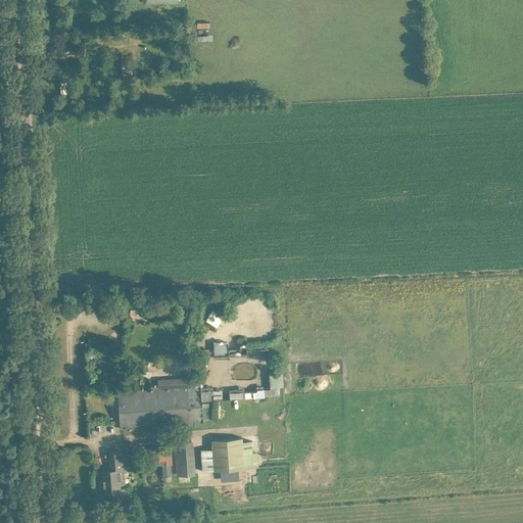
[(197,21),(197,41),(210,40),(210,21),(197,21)]
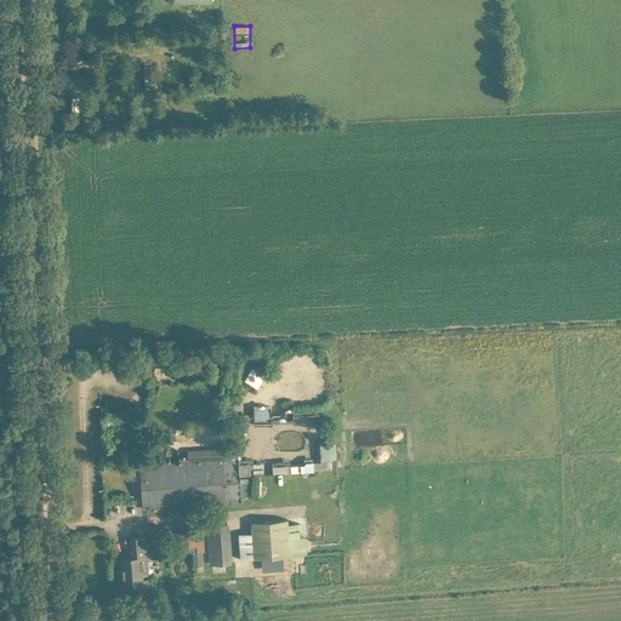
[(143,72),(144,80),(157,79),(155,70),(143,72)]
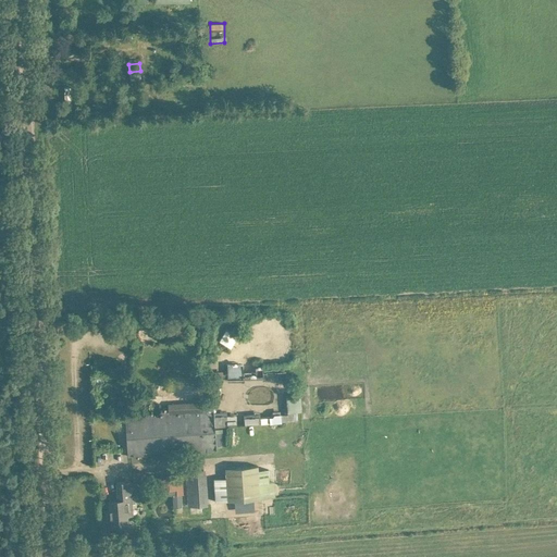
[(221,342),(235,347),(240,334),(226,327),(221,342)]
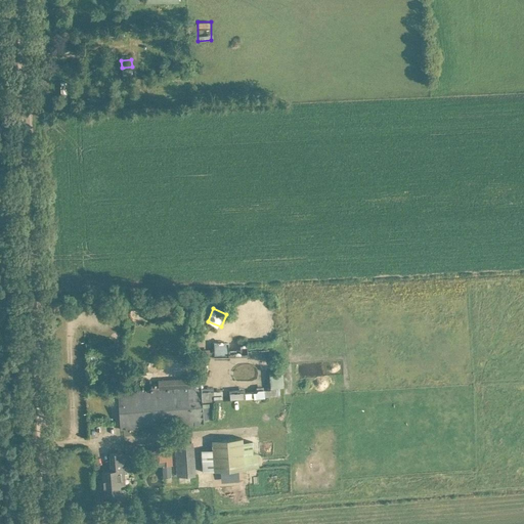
[(231,342),(215,342),(215,353),(231,353),(231,342)]
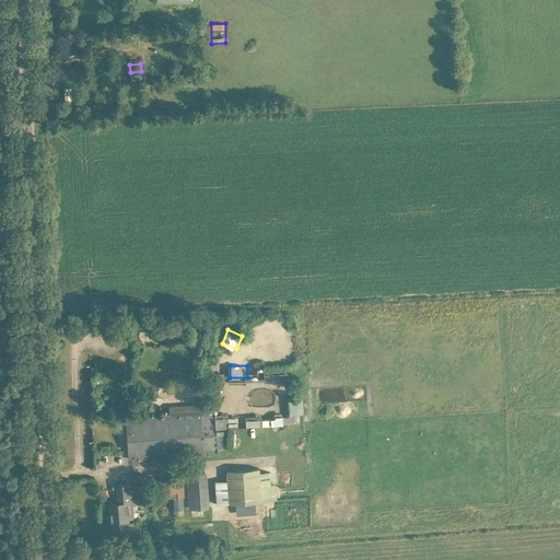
[(191,404),(188,385),(173,388),(176,406),(191,404)]
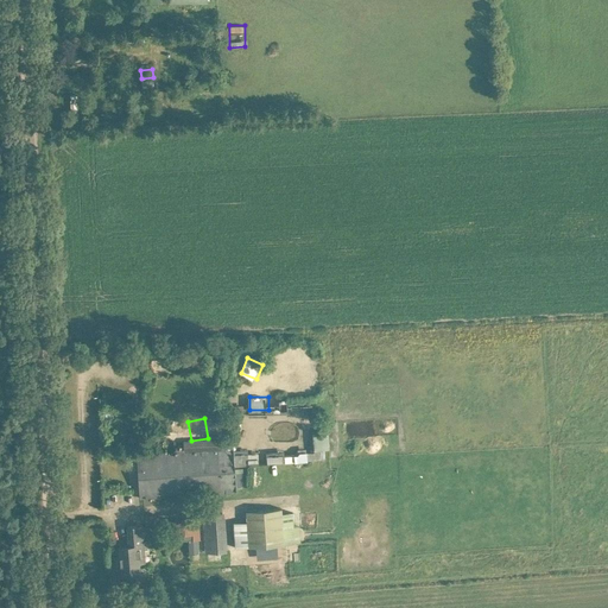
[(312,450),(328,449),(327,430),(312,430),(312,450)]
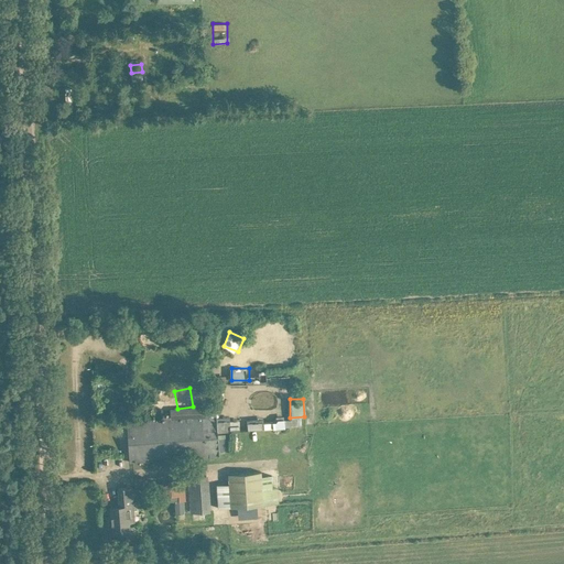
[(217,432),(216,421),(216,416),(127,422),(130,462),(219,456),(217,434),(217,432)]
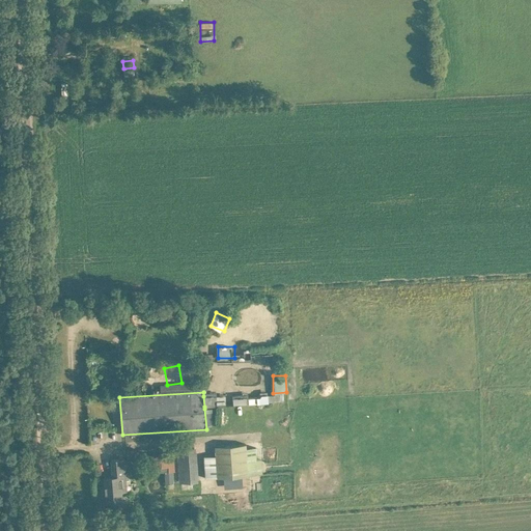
[(233,403),(267,401),(266,394),(233,397),(233,403)]
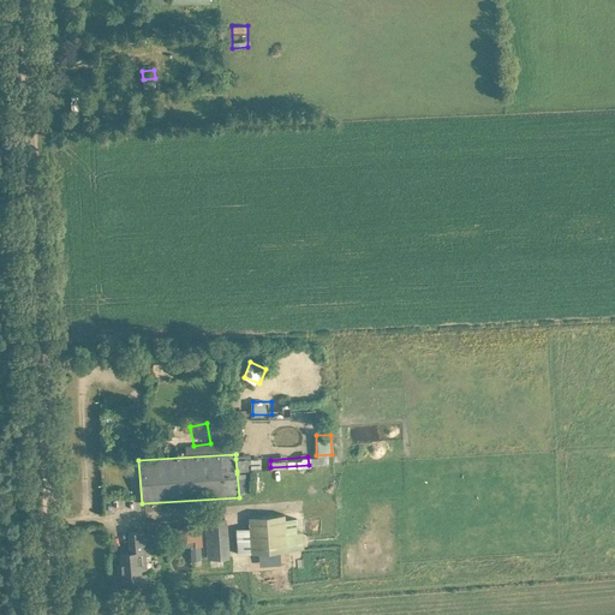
[(250,458),(236,459),(237,471),(251,470),(250,458)]
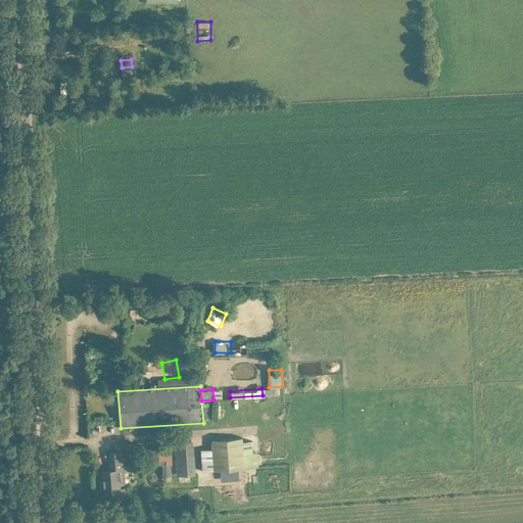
[(214,470),(220,470),(238,468),(245,467),(243,441),(242,436),(211,439),(212,447),(214,470)]
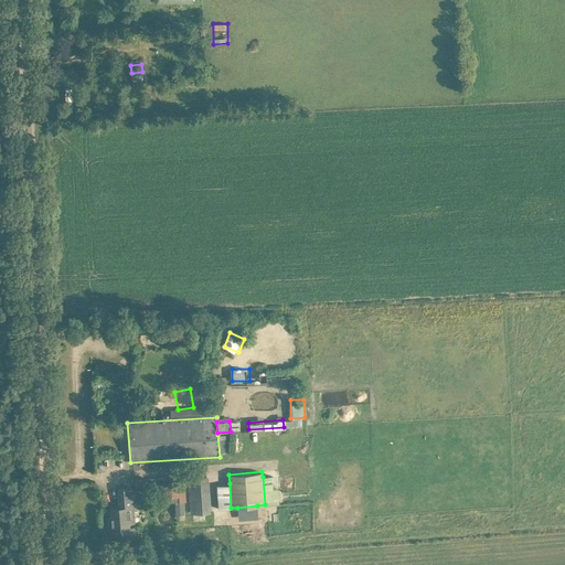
[(211,512),(209,475),(188,477),(191,513),(211,512)]
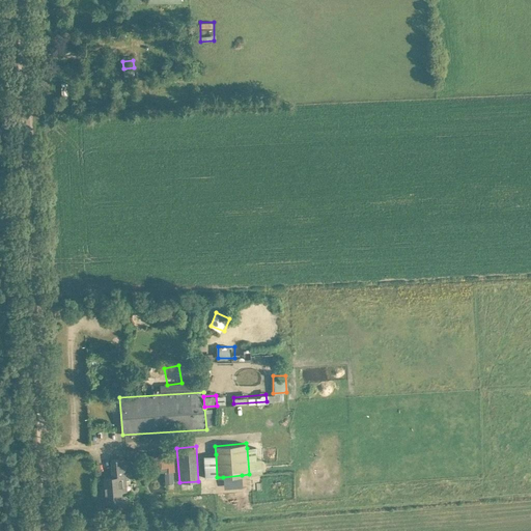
[(247,448),(249,474),(262,473),(261,459),(256,459),(255,447),(247,448)]
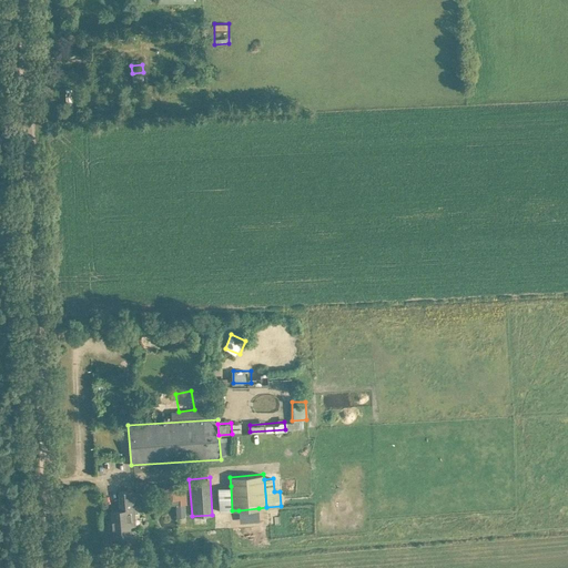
[(220,511),(232,510),(231,486),(217,487),(220,511)]
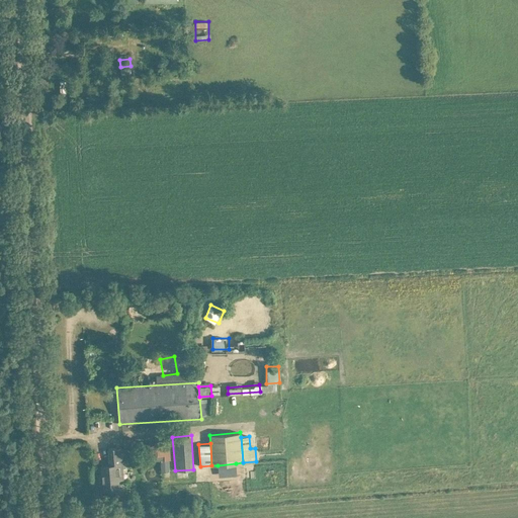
[(171,470),(169,470),(168,444),(160,444),(160,449),(154,449),(154,445),(146,445),(146,450),(146,460),(160,459),(161,471),(163,471),(163,479),(171,478),(171,470)]
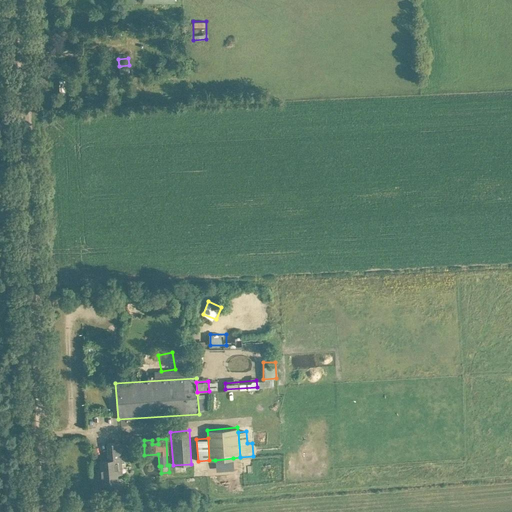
[(109,459),(101,459),(101,469),(102,483),(103,485),(112,485),(118,484),(117,473),(116,467),(121,466),(121,458),(119,442),(117,442),(108,443),(109,459)]
